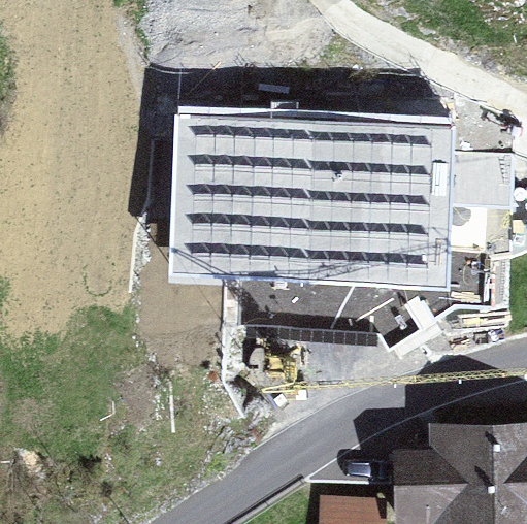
[(306,5),(184,7),(182,128),(301,128),(306,5)]
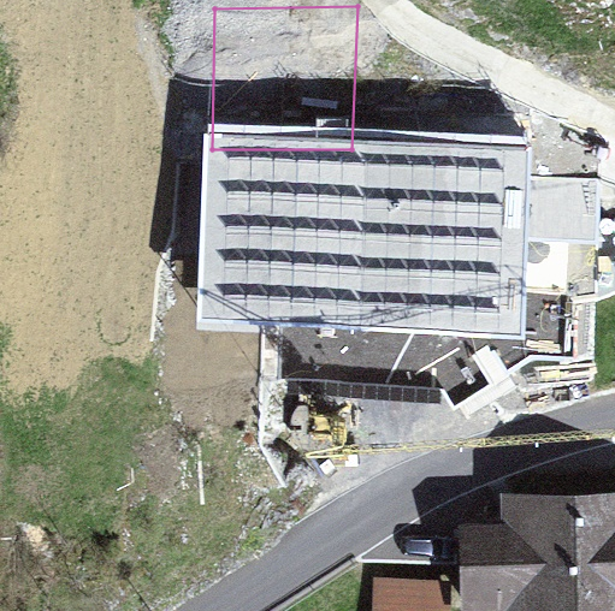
[(553,343),(566,178),(475,171),(473,203),(504,206),(503,225),(465,221),(469,166),(432,162),(423,283),(418,283),(414,331),(553,343)]
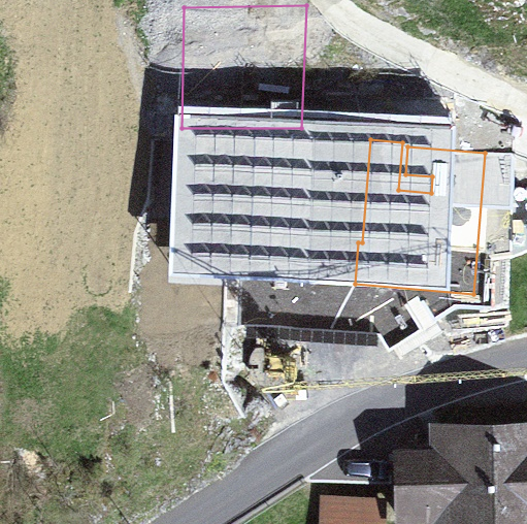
[(308,272),(241,271),(240,328),(307,329),(308,272)]
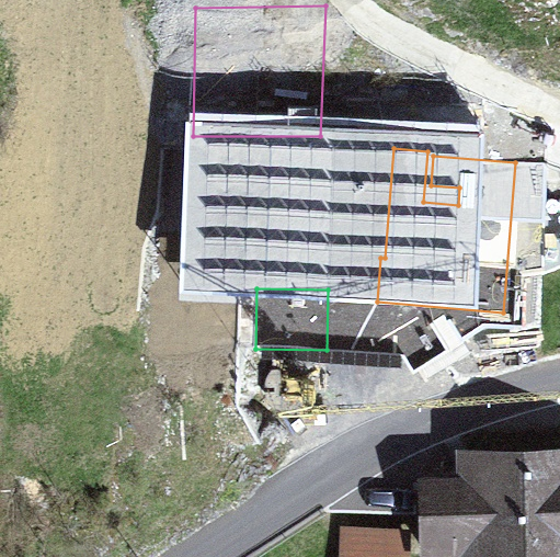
[(559,556),(559,456),(455,459),(456,485),(418,486),(420,556),(559,556)]
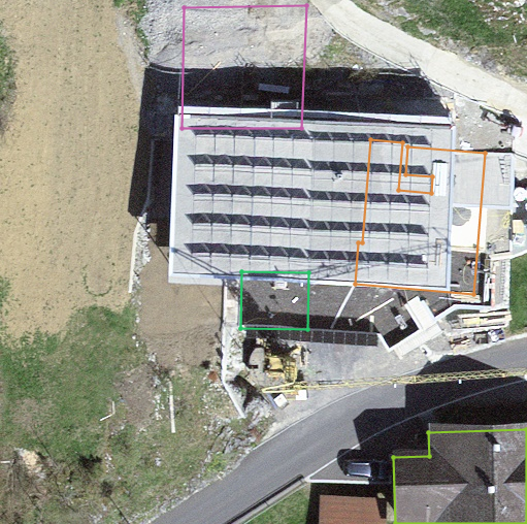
[(383,523),(384,504),(320,502),(319,523),(383,523)]
